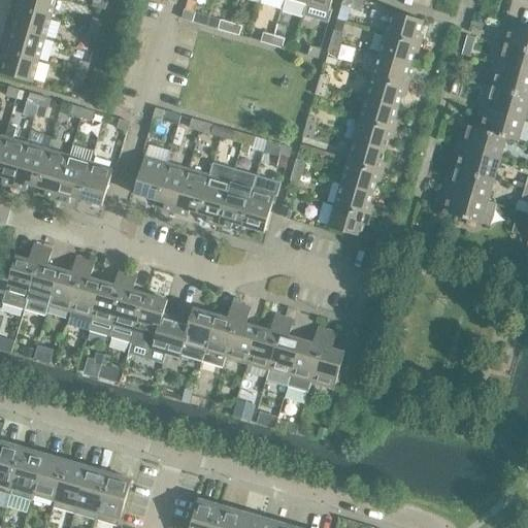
[(56,0),(21,0),(19,6),(51,17),(56,0)]
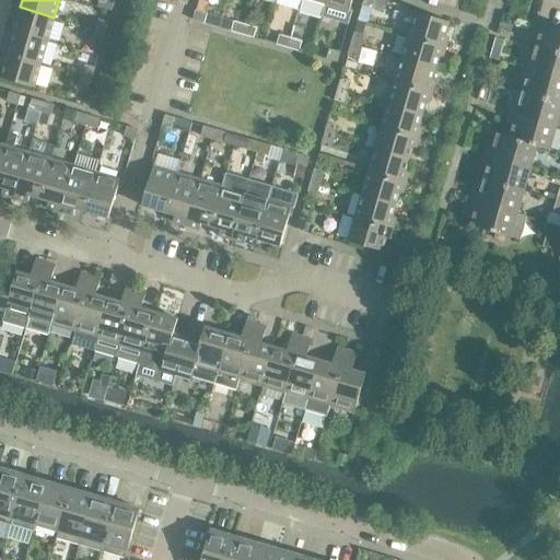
[(100,0),(98,7),(111,11),(114,0),(100,0)]
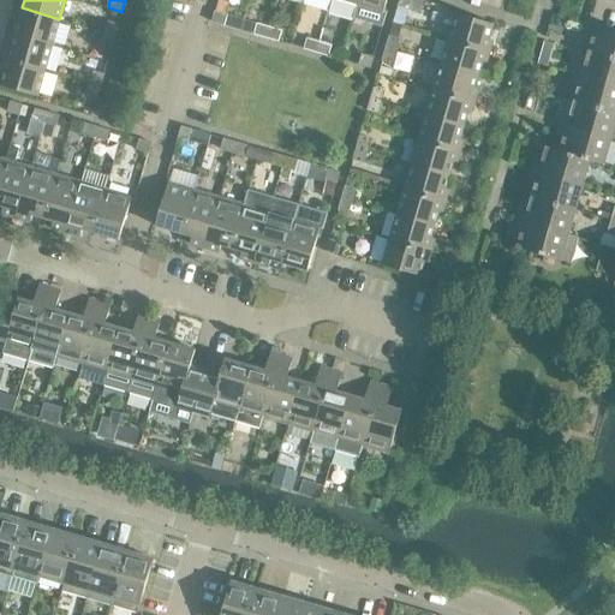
[(353,18),(358,0),(327,0),(324,10),(353,18)]
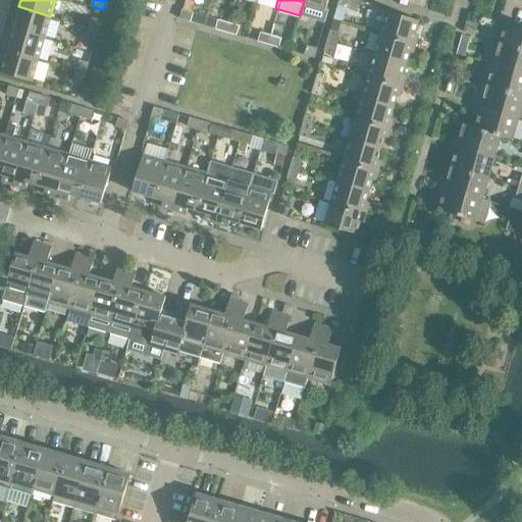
[(327,0),(304,0),(300,15),(324,22),(328,9),(325,9),(327,0)]
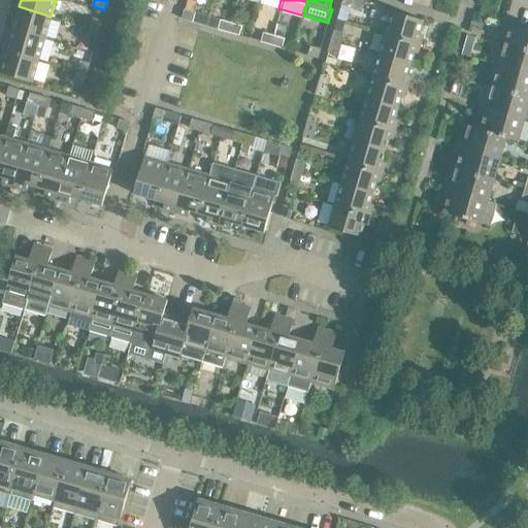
[(363,0),(352,0),(351,7),(362,11),(365,0),(363,0)]
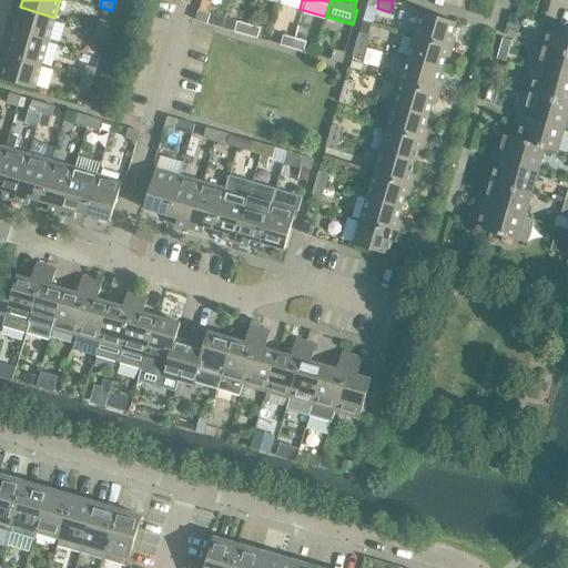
[(54,18),(20,7),(13,30),(48,41),(54,18)]
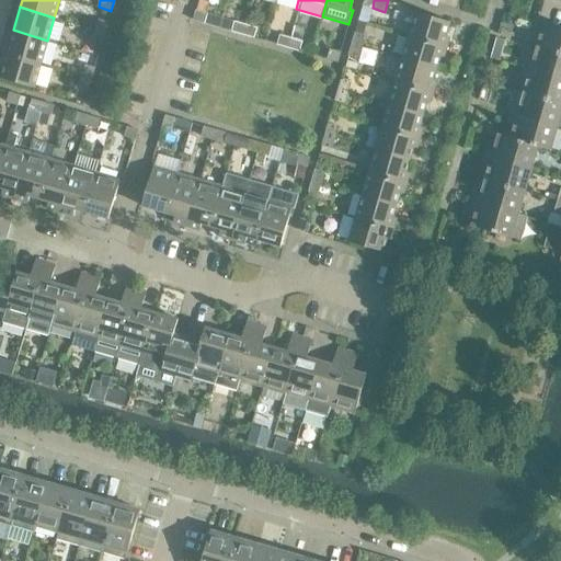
[(196,10),(193,20),(204,23),(207,13),(196,10)]
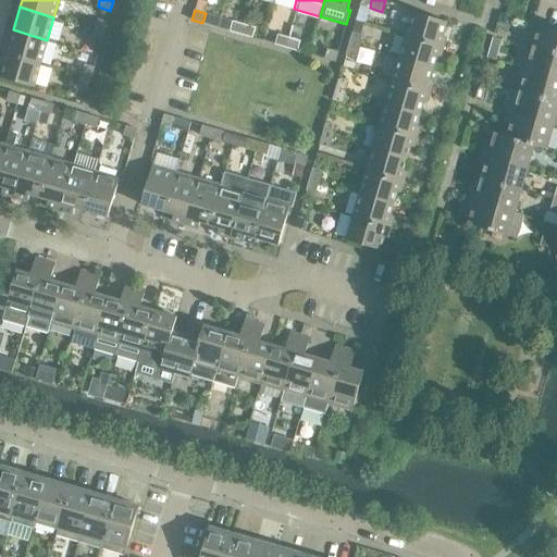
[(413,12),(407,34),(441,44),(447,22),(413,12)]
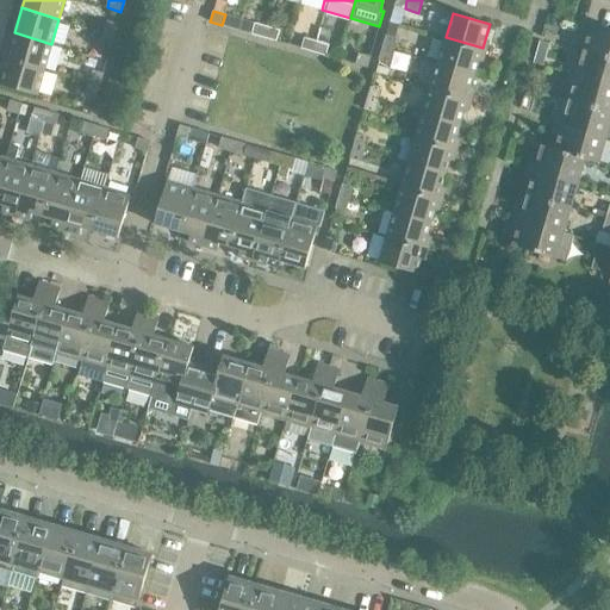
[(113,36),(117,24),(107,20),(104,32),(113,36)]
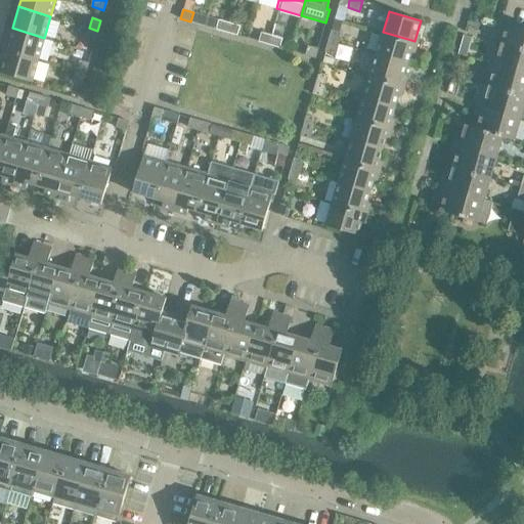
[(335,18),(332,31),(340,33),(344,20),(335,18)]
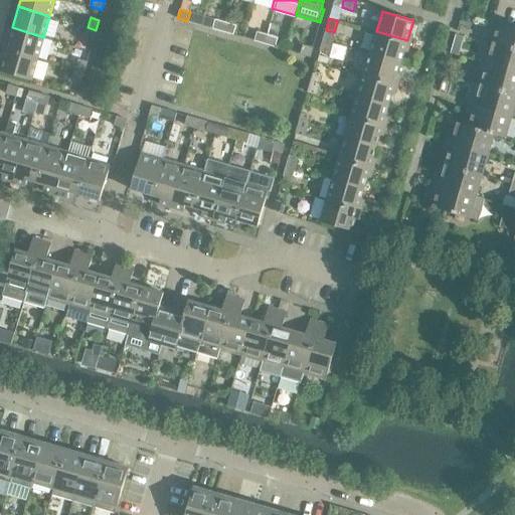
[(223,31),(225,22),(215,19),(213,28),(223,31)]
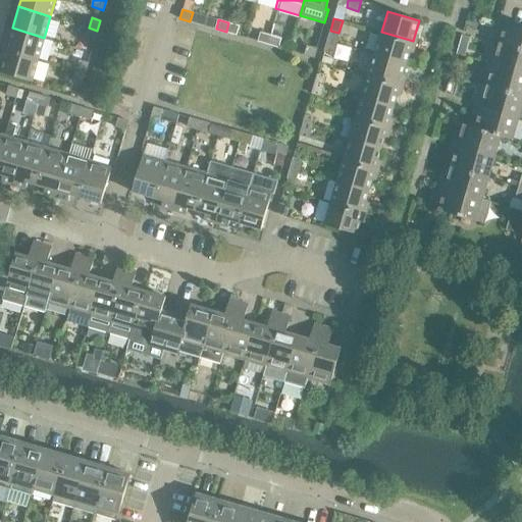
[(521,28),(500,21),(498,30),(503,31),(499,44),(521,51),(521,28)]
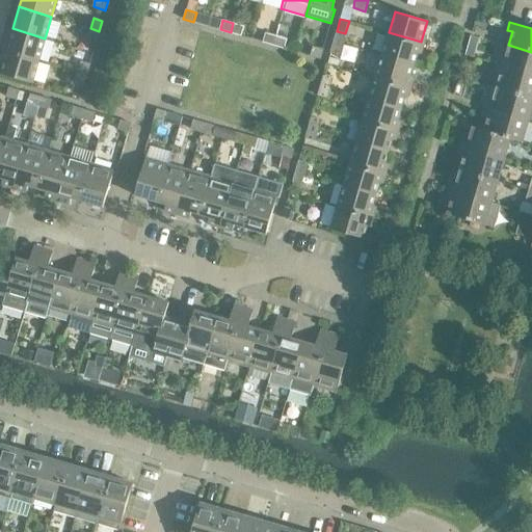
[(243,26),(233,23),(231,32),(241,35),(243,26)]
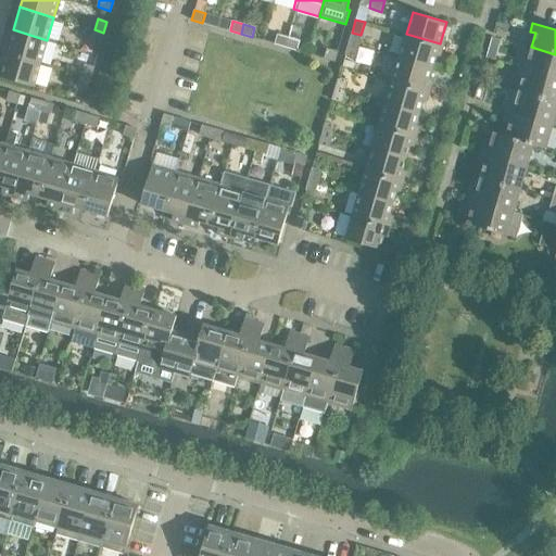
[(47,40),(13,29),(7,53),(40,63),(47,40)]
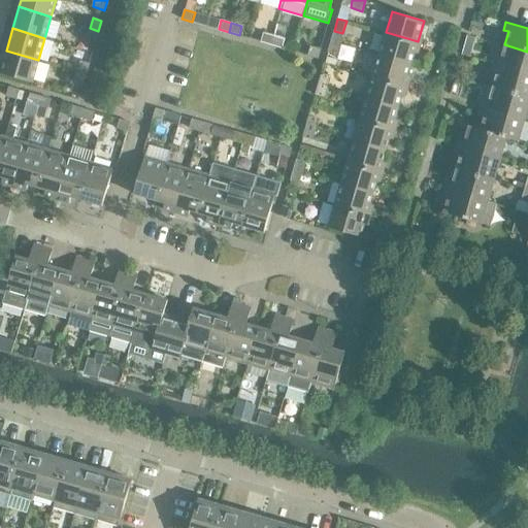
[(96,41),(98,31),(90,28),(87,38),(96,41)]
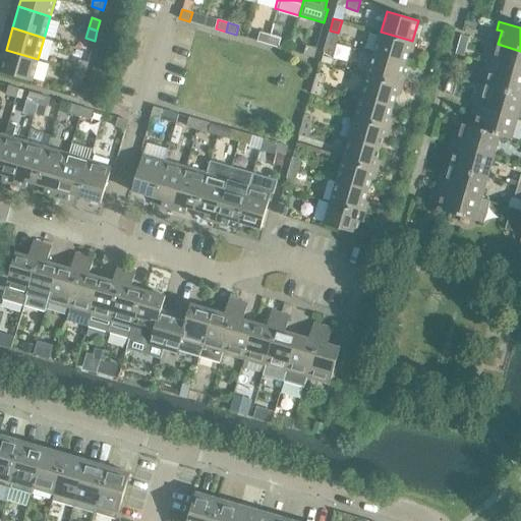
[(338,33),(330,31),(327,41),(335,44),(338,33)]
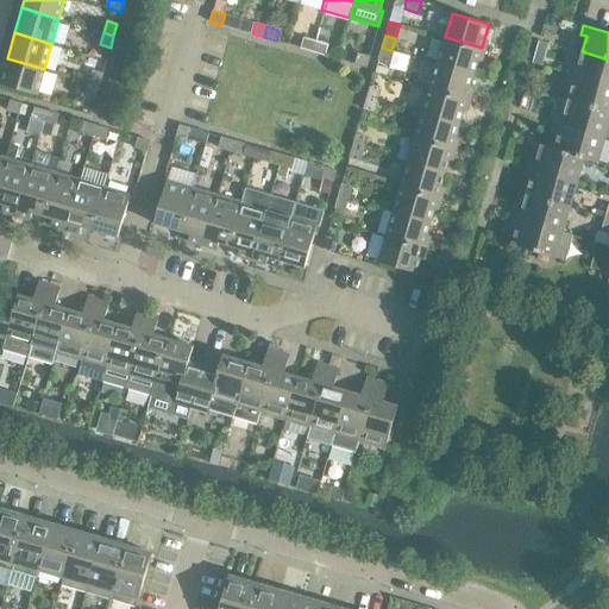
[(313,51),(316,41),(305,37),(301,48),(313,51)]
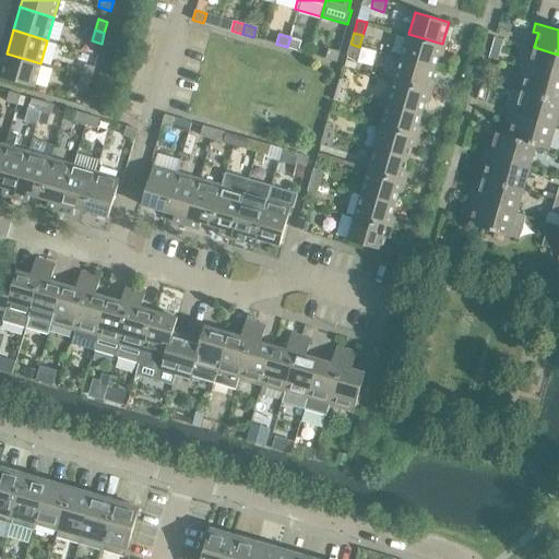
[(435,69),(442,44),(408,34),(401,59),(435,69)]
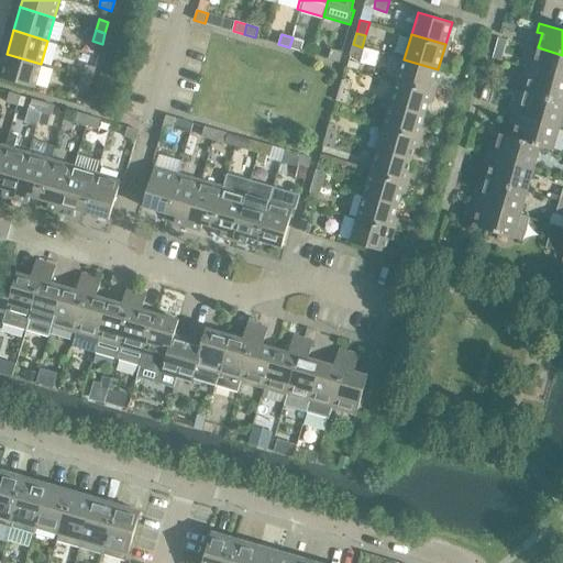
[(304,41),(293,37),(289,47),(300,51),(304,41)]
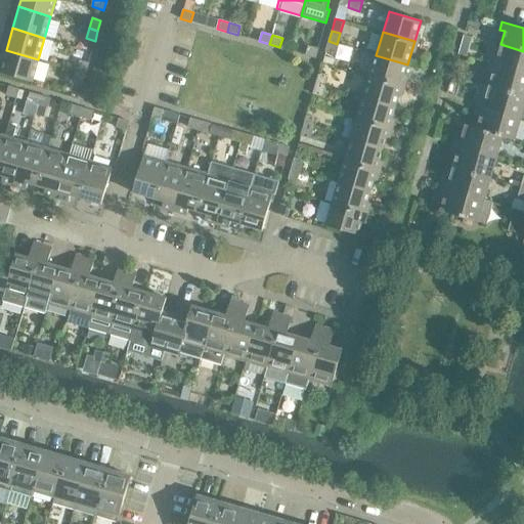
[(465,35),(460,53),(467,55),(472,38),(465,35)]
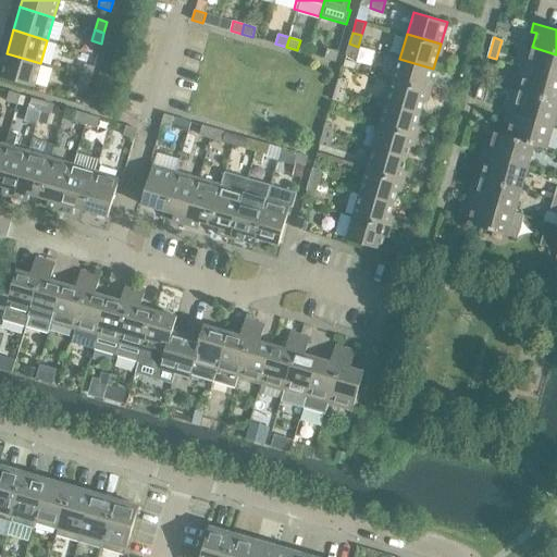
[(355,58),(358,47),(349,44),(346,54),(355,58)]
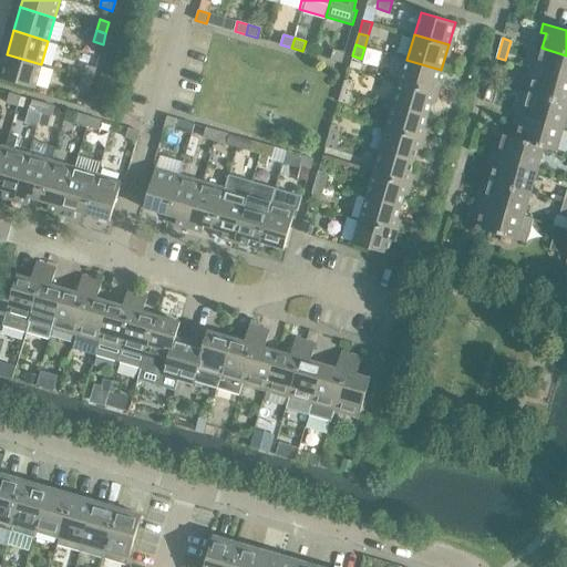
[(566,55),(542,48),(537,62),(532,61),(529,70),(566,80),(566,55)]
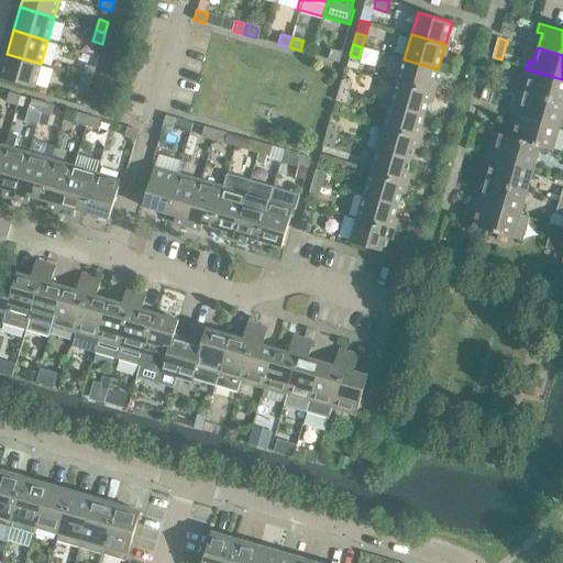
[(342,53),(331,50),(328,59),(340,63),(342,53)]
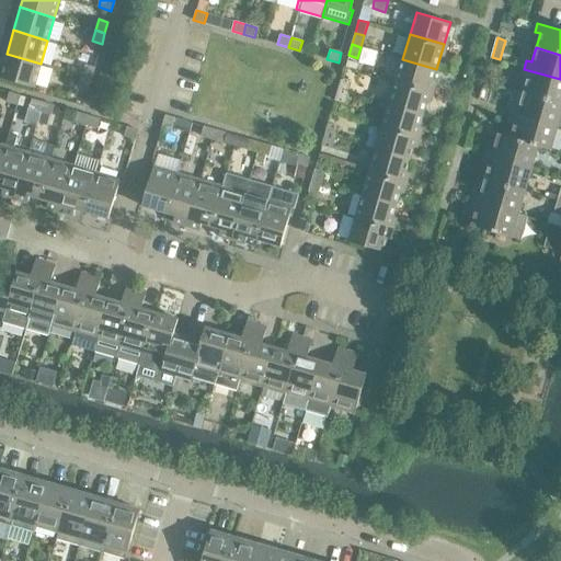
[(41,64),(7,54),(0,73),(0,76),(34,87),(41,64)]
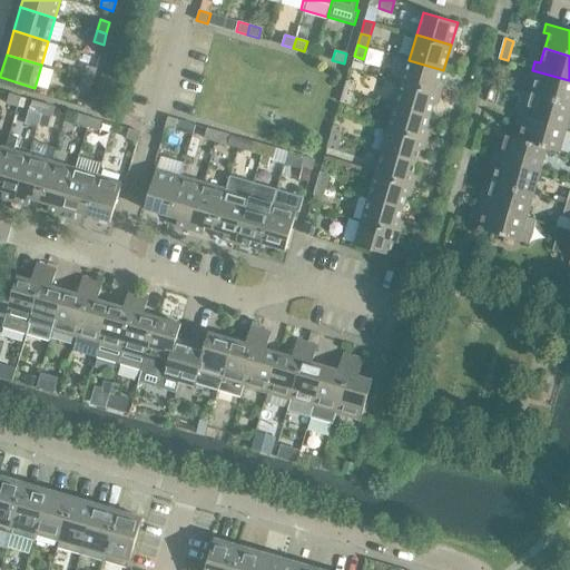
[(436,94),(443,70),(409,60),(402,82),(436,94)]
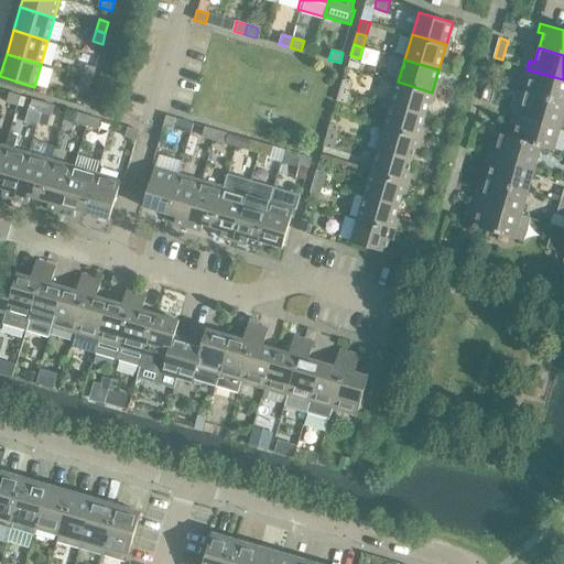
[(91,78),(95,67),(85,64),(82,75),(91,78)]
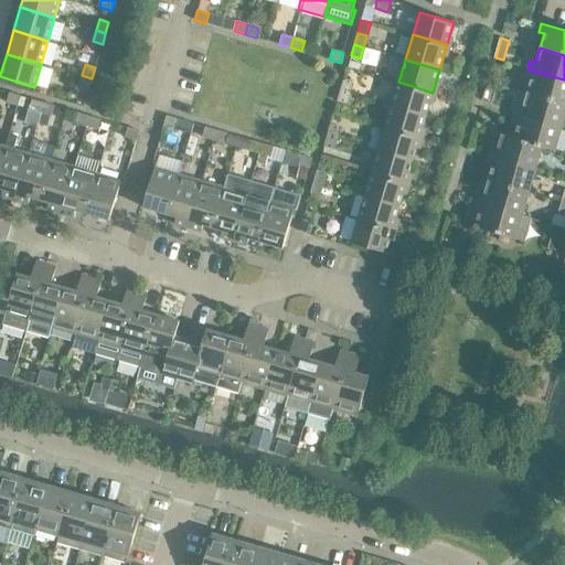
[(564,80),(528,70),(525,77),(531,80),(526,94),(564,104),(564,80)]
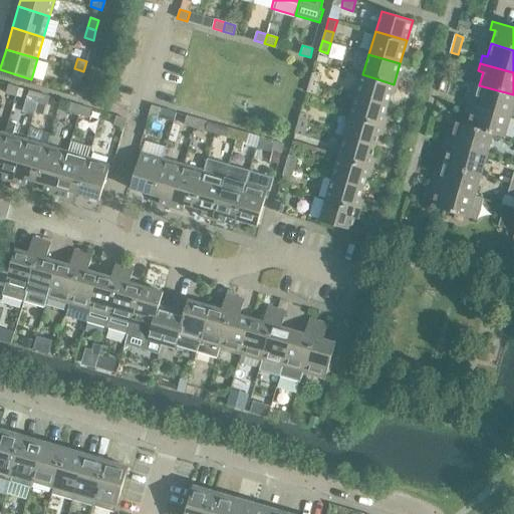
[(80,81),(83,71),(74,68),(71,79),(80,81)]
